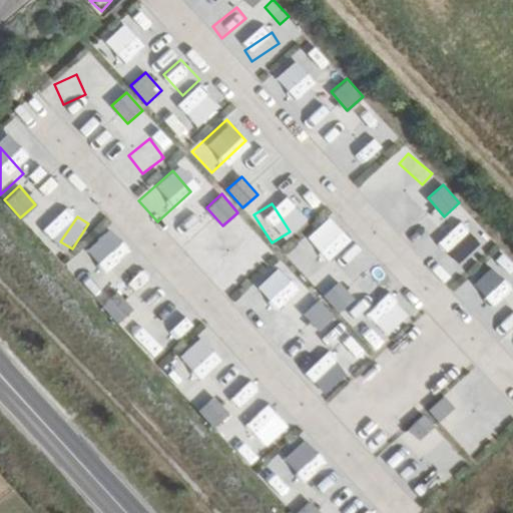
[(317,249),(337,229),(329,220),(308,240),(317,249)]
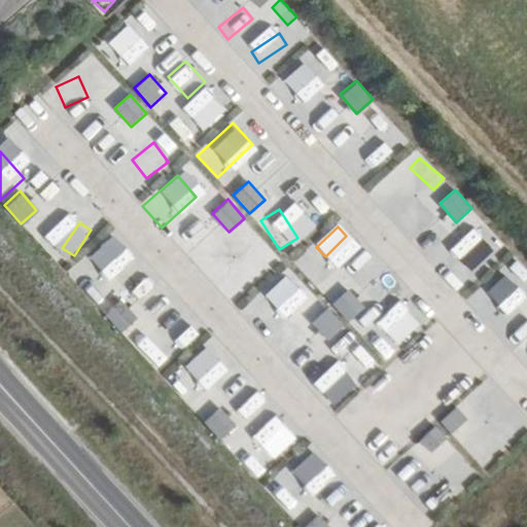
[(111,240),(86,261),(106,284),(131,262),(111,240)]
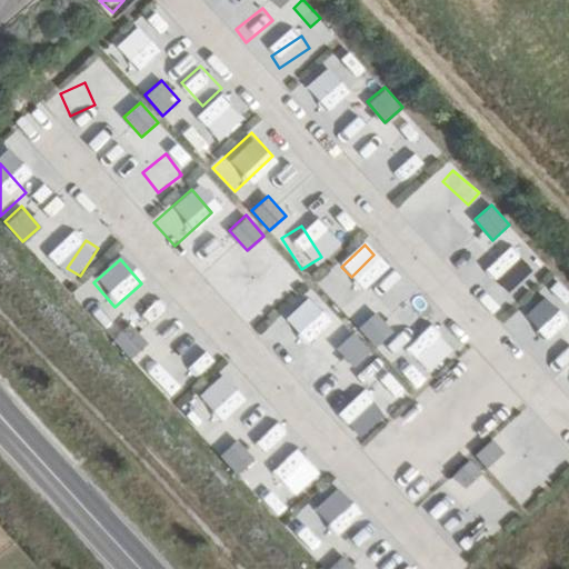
[(275,307),(300,283),(278,259),(252,282),(275,307)]
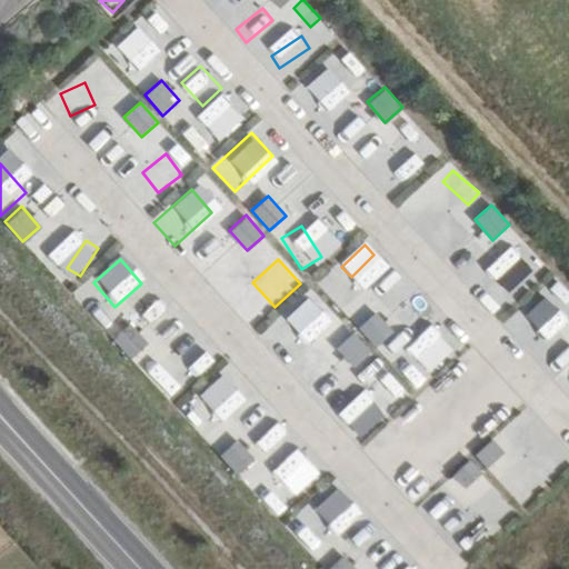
[(527,310),(551,333),(568,315),(568,309),(547,289),(527,310)]
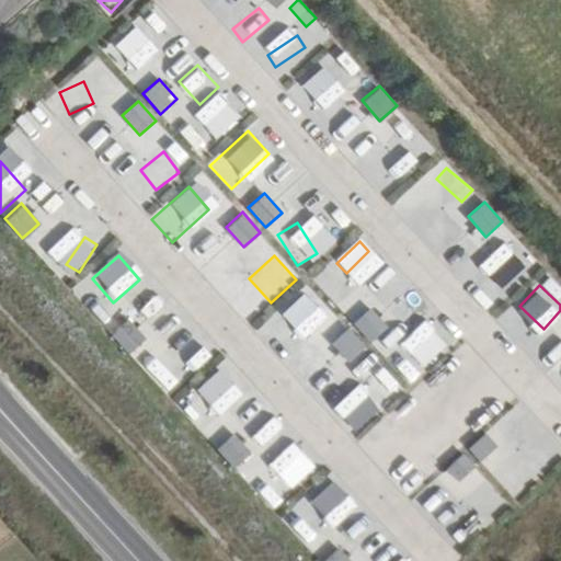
[(369,307),(353,322),(370,342),(387,328),(369,307)]
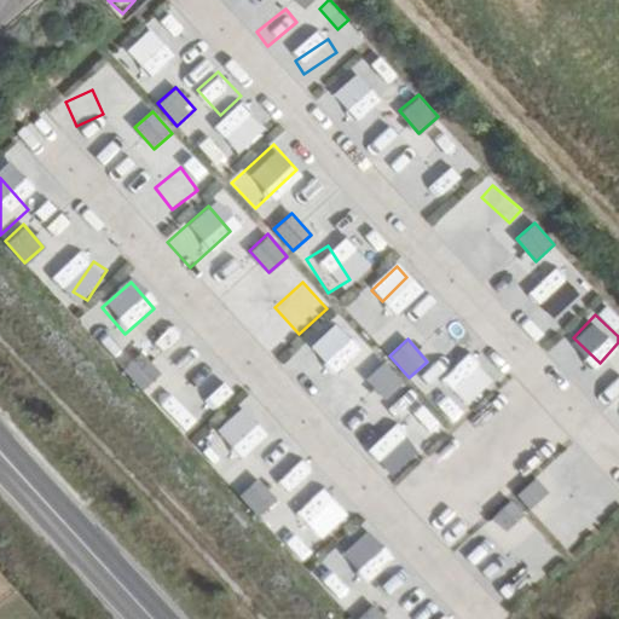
[(140,351),(121,366),(140,388),(160,372),(140,351)]
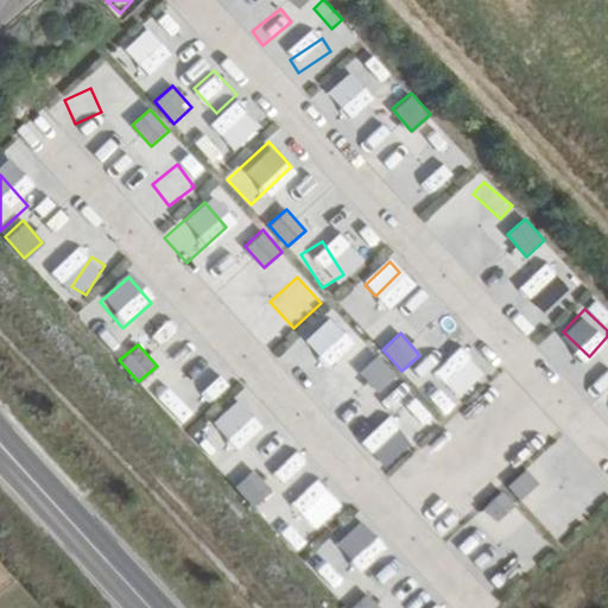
[(377,354),(359,369),(377,392),(396,375),(377,354)]
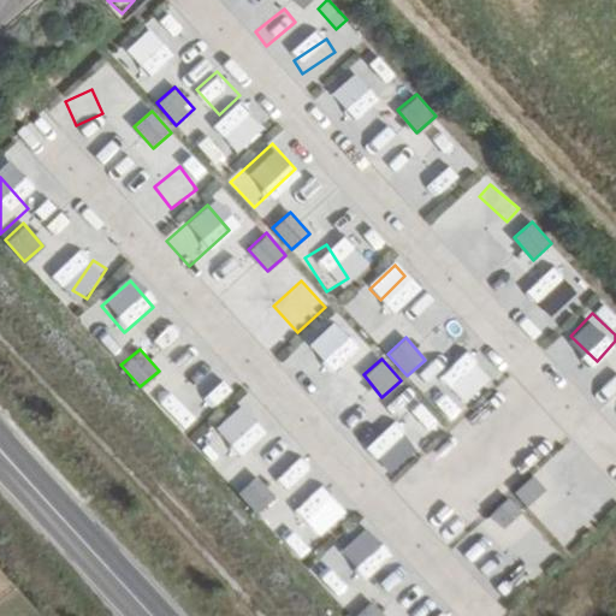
[(484,368),(456,395),(465,403),(492,377),(484,368)]
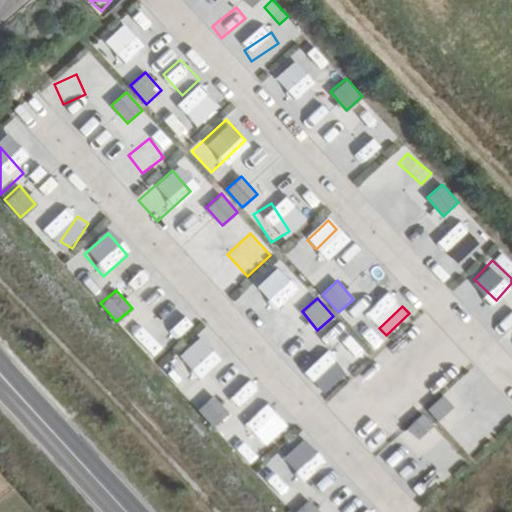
[(122,327),(148,355),(169,336),(143,308),(122,327)]
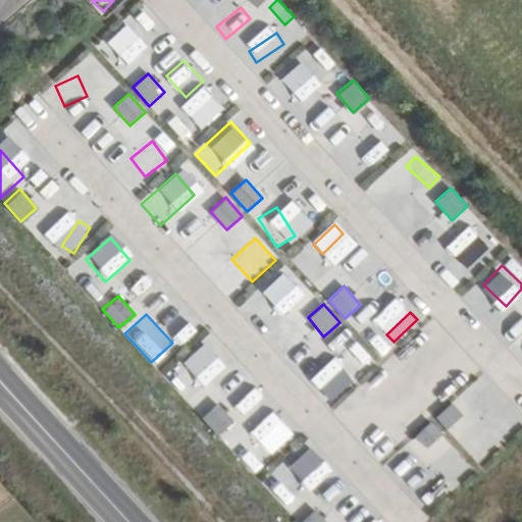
[(185,314),(179,331),(197,335),(202,318),(185,314)]
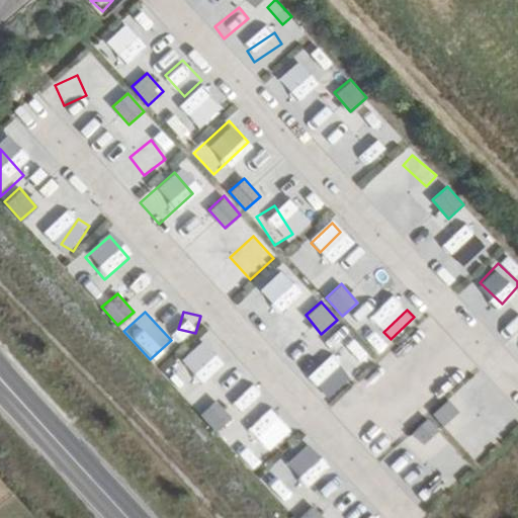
[(352,323),(366,341),(375,333),(362,316),(352,323)]
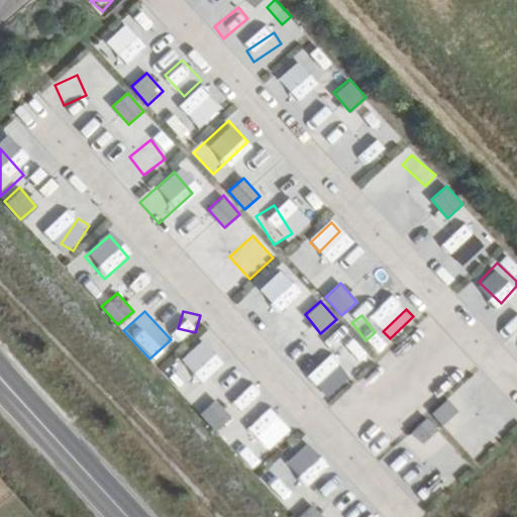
[(516,316),(516,315),(498,329),(515,351),(516,349),(516,316)]
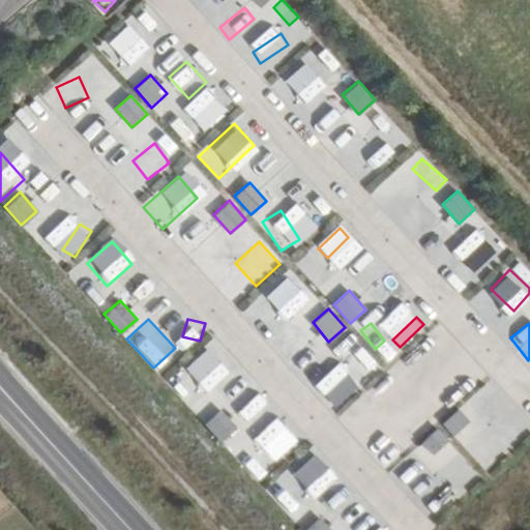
[(289,344),(313,371),(329,356),(305,330),(289,344)]
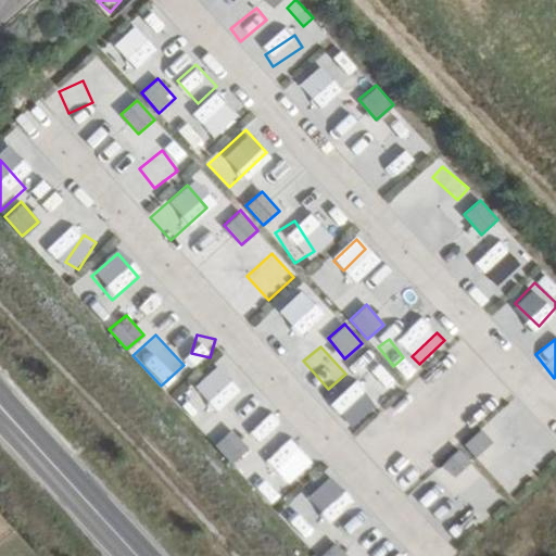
[(203,431),(216,420),(191,390),(178,400),(203,431)]
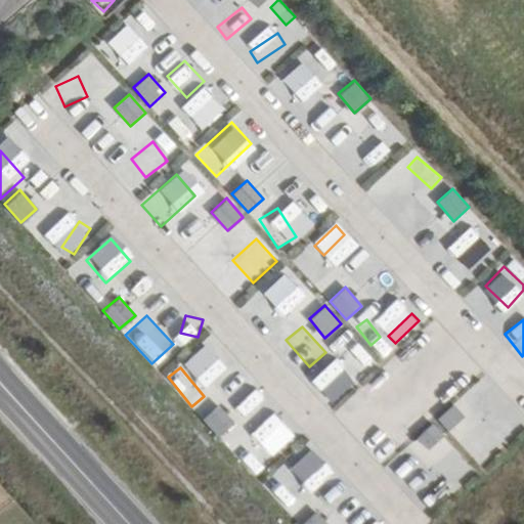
[(217,402),(202,417),(218,435),(233,422),(217,402)]
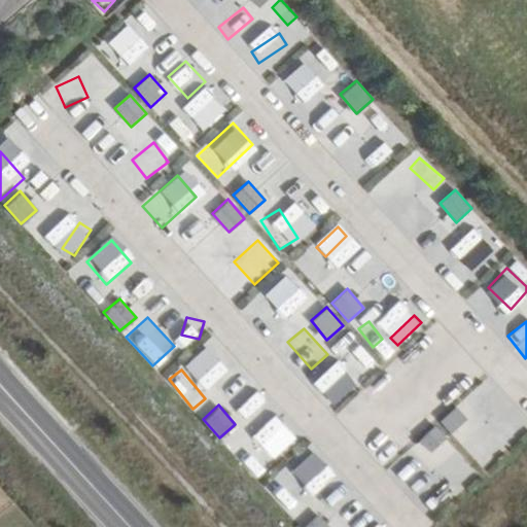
[(456,405),(440,419),(450,431),(466,417),(456,405)]
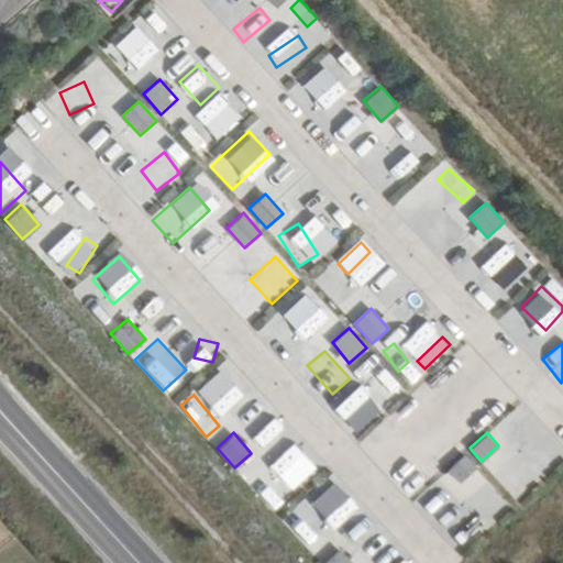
[(464,452),(446,467),(457,481),(475,465),(464,452)]
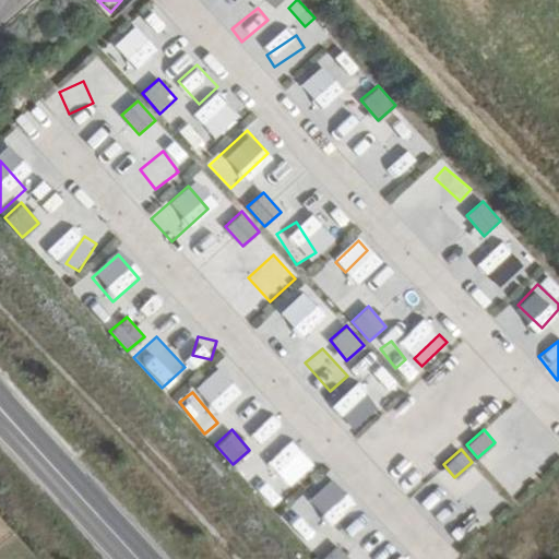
[(285,450),(249,483),(272,507),(308,475),(285,450)]
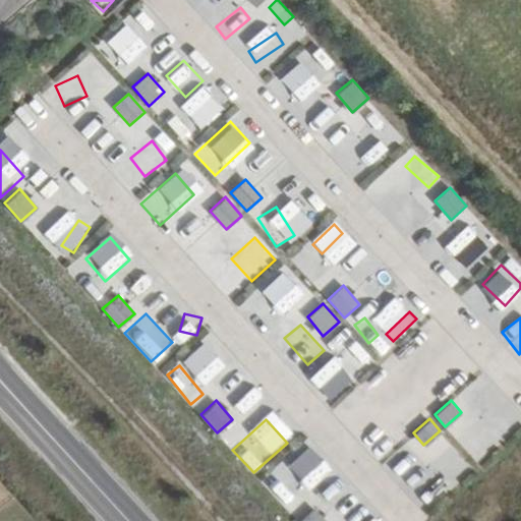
[(281,479),(270,489),(292,513),(302,503),(281,479)]
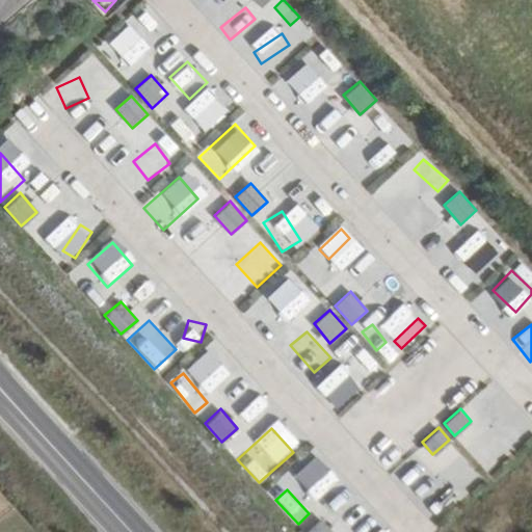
[(331,531),(320,519),(303,531),(331,531)]
